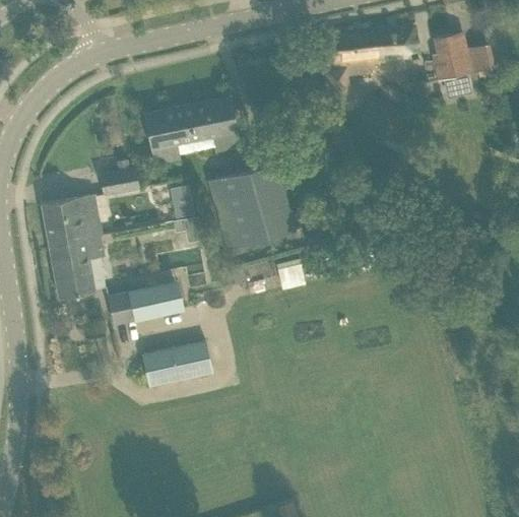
[(363,75),(373,73),(372,63),(416,58),(413,28),(323,39),(327,72),(323,73),(328,113),(339,112),(339,111),(348,110),(344,72),(362,70),(363,75)]
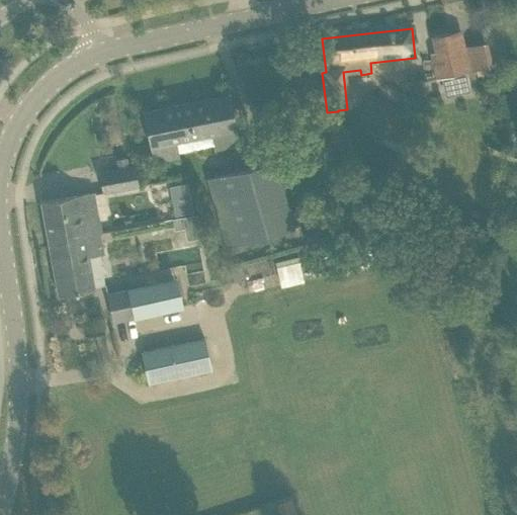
[(437,56),(432,57),(437,81),(442,80),(445,95),(470,89),(466,74),(469,73),(464,54),(463,47),(460,33),(448,36),(433,39),(437,56)]
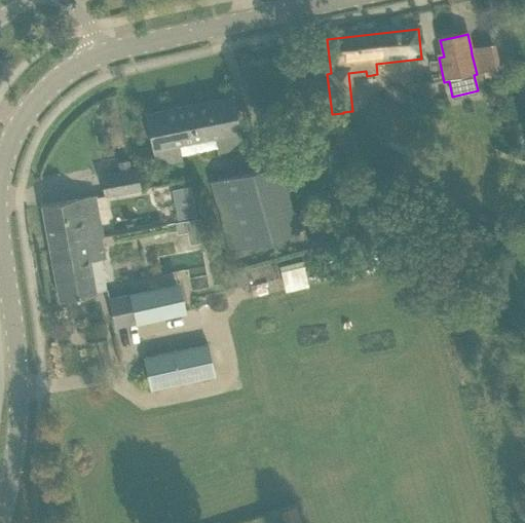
[(216,151),(241,146),(232,100),(146,116),(156,167),(182,162),(180,148),(214,141),(216,151)]
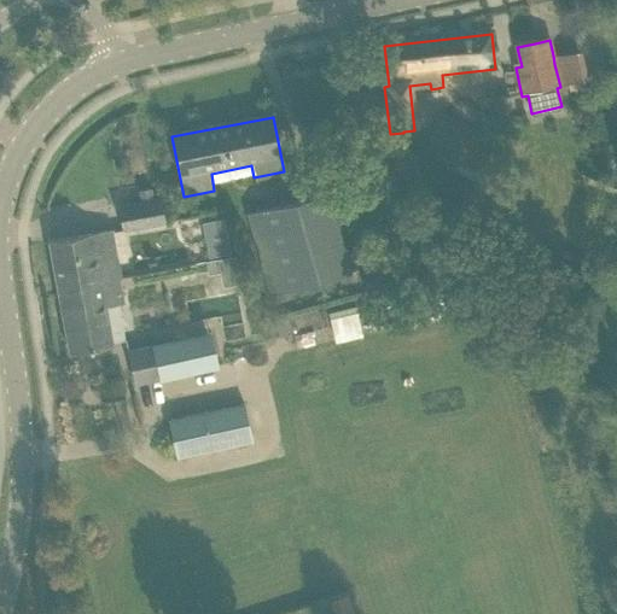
[(353,275),(326,188),(246,212),(273,298),(353,275)]
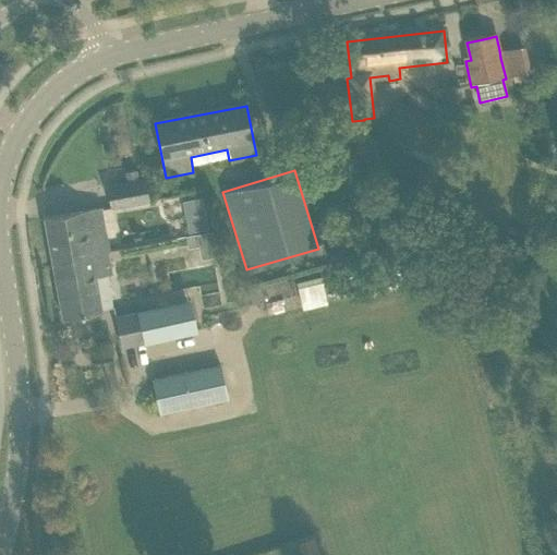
[(148,203),(145,181),(106,189),(110,209),(148,203)]
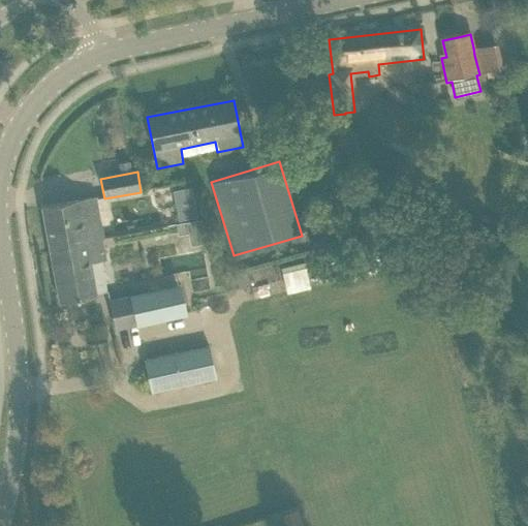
[(191,187),(174,190),(177,206),(193,202),(191,187)]
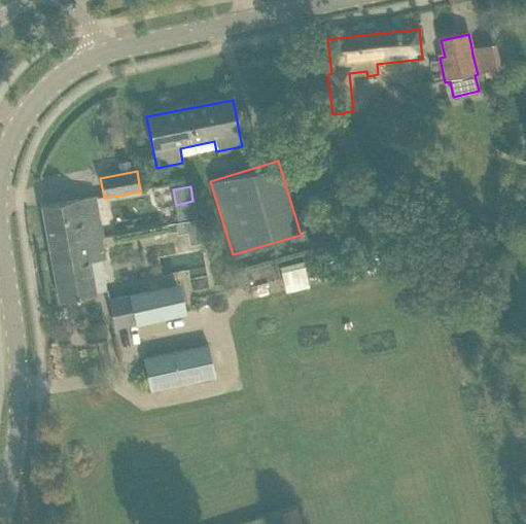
[(62,204),(41,208),(49,251),(85,245),(86,245),(82,222),(99,219),(95,198),(62,204)]
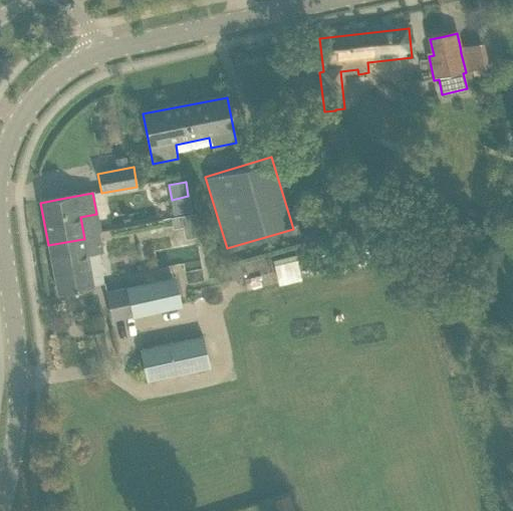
[(172,217),(175,241),(200,238),(197,215),(172,217)]
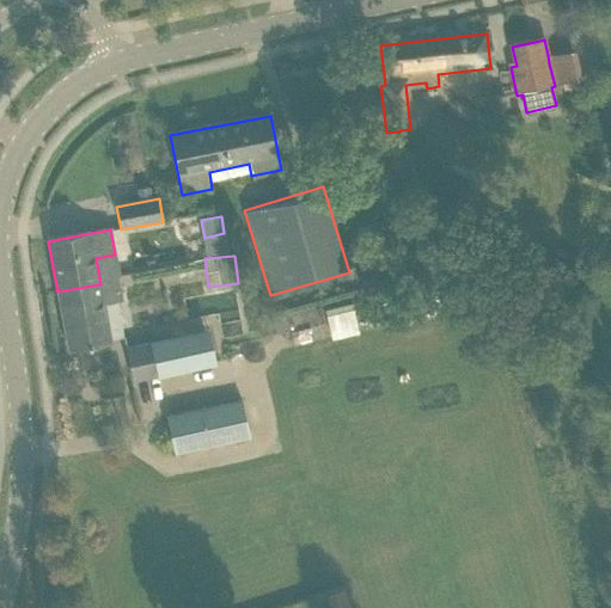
[(99,284),(57,292),(68,352),(92,348),(111,344),(104,304),(118,301),(123,300),(120,281),(101,284),(99,284)]
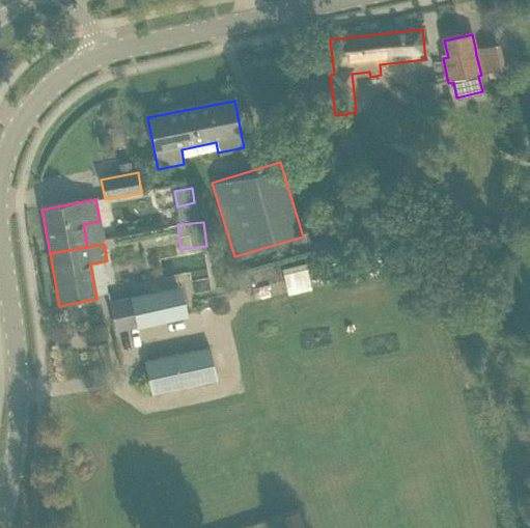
[(306,265),(283,270),(289,295),(312,289),(306,265)]
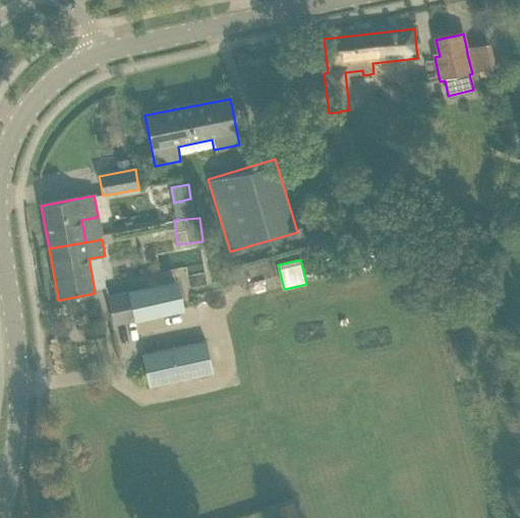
[(129,294),(107,299),(113,327),(135,322),(129,294)]
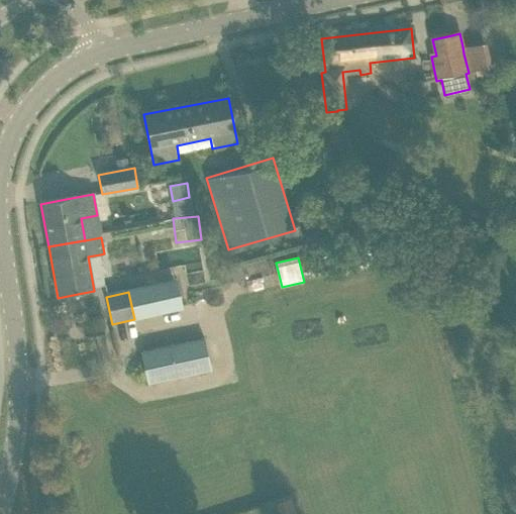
[(188,344),(141,354),(148,386),(194,376),(211,372),(204,340),(188,344)]
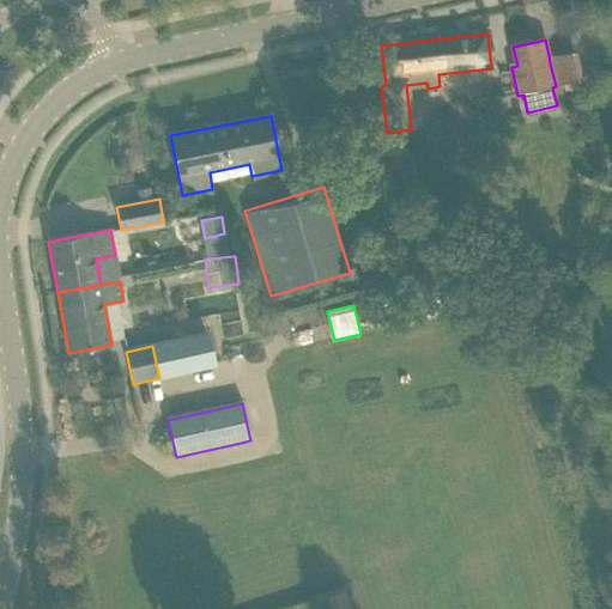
[(346,594),(329,600),(332,608),(351,608),(346,594)]
